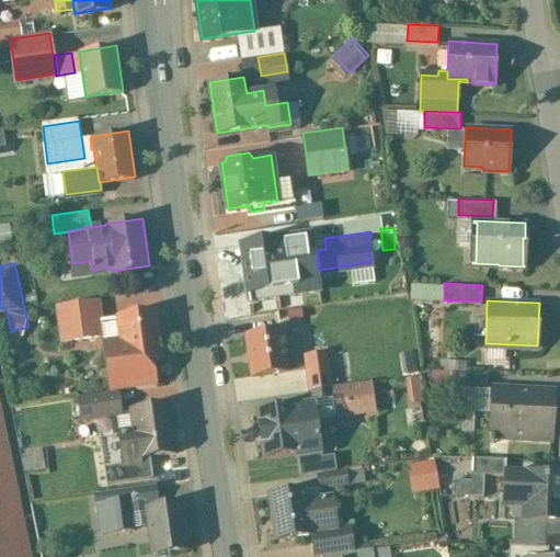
[(99,302),(77,305),(78,305),(80,327),(81,336),(103,333),(99,302)]
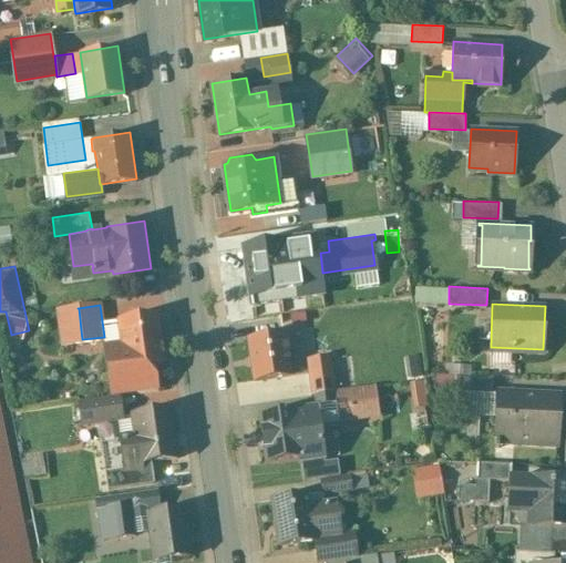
[(79,308),(69,310),(71,330),(81,330),(79,308)]
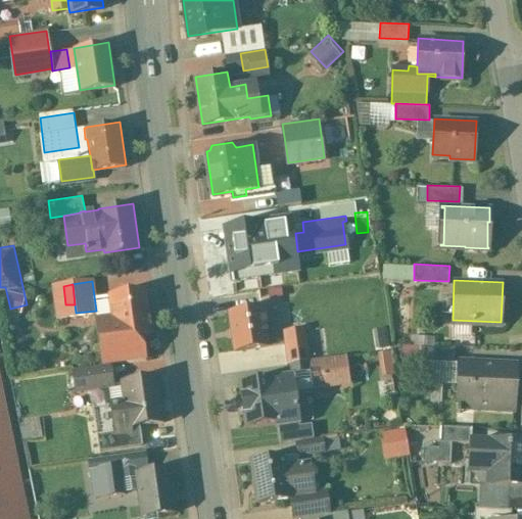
[(144,289),(103,295),(104,300),(111,299),(114,317),(98,319),(98,321),(100,321),(102,337),(101,338),(101,340),(102,340),(105,357),(103,357),(103,359),(144,354),(141,333),(150,331),(144,289)]
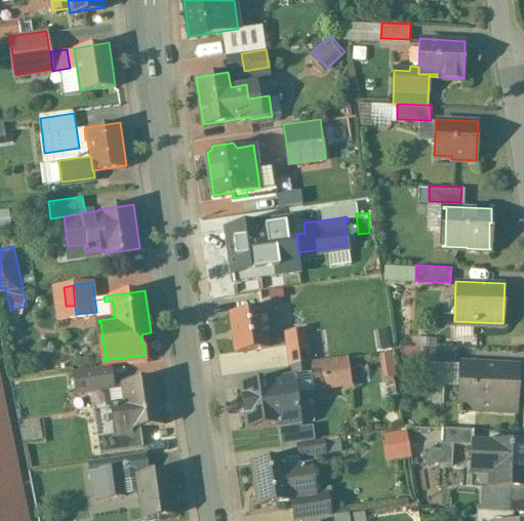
[(263,307),(231,312),(236,350),(269,345),(265,322),(273,321),(271,307),(264,308),(263,307)]
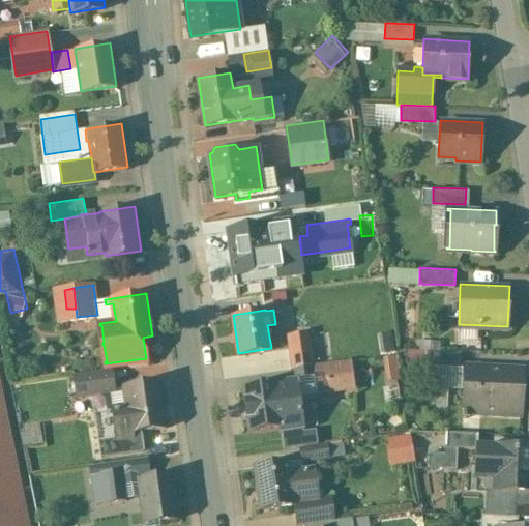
[(309,330),(288,333),(293,367),(314,363),(309,330)]
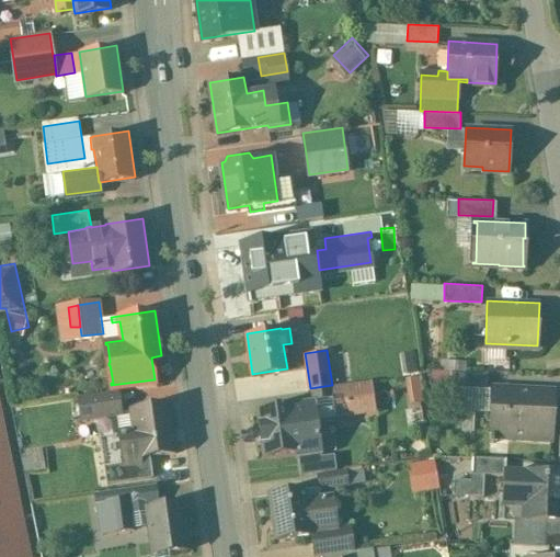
[(488,372),(452,370),(450,386),(488,387),(488,372)]
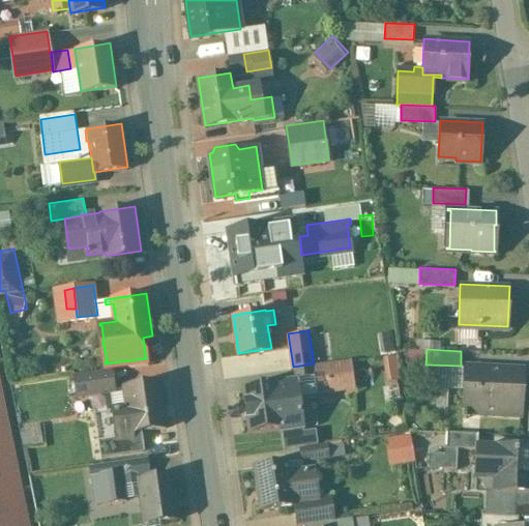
[(330,388),(354,385),(350,358),(335,360),(338,374),(334,375),(334,378),(328,379),(330,388)]
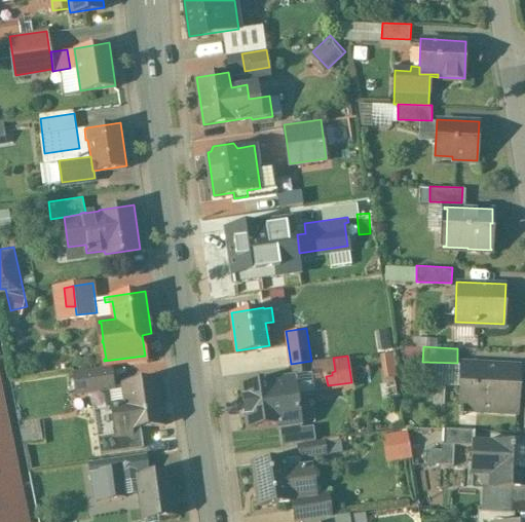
[(311,361),(291,364),(292,376),(295,375),(297,392),(328,385),(326,376),(332,375),(332,372),(335,371),(333,358),(311,361)]
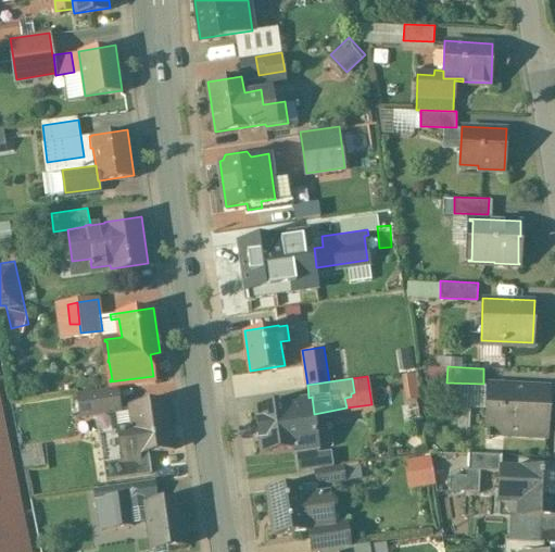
[(533,385),(489,383),(487,424),(486,424),(486,436),(489,437),(490,425),(489,425),(490,410),(503,411),(501,431),(546,434),(549,391),(532,390),(533,385)]
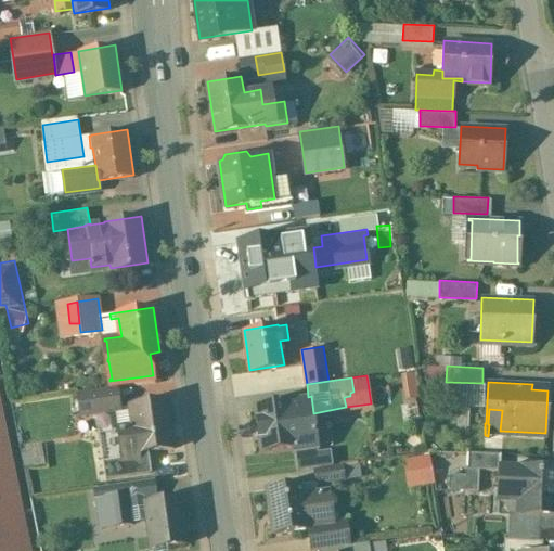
[(117,385),(78,391),(81,415),(120,409),(117,385)]
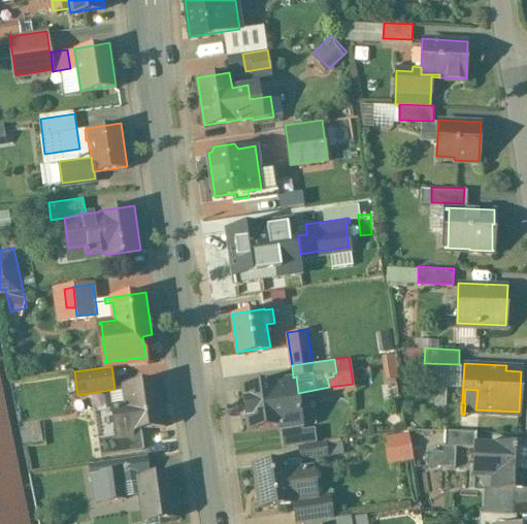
[(281,403),(299,400),(298,393),(296,377),(293,378),(289,378),(291,392),(280,394),(281,403)]
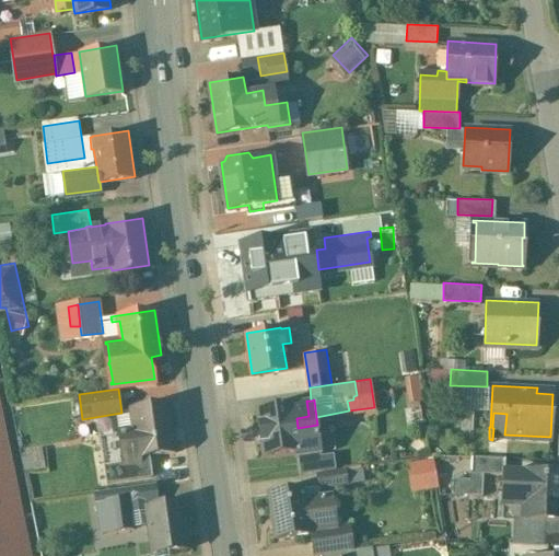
[(306,401),(257,409),(264,454),(295,450),(297,454),(299,454),(321,451),(317,425),(298,428),(297,418),(309,416),(306,401)]
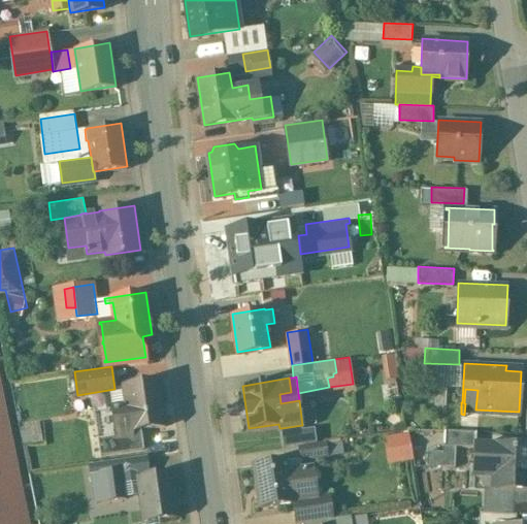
[(118,405),(112,406),(113,410),(96,413),(102,453),(142,447),(140,427),(165,424),(159,379),(124,385),(127,407),(119,408),(118,405)]
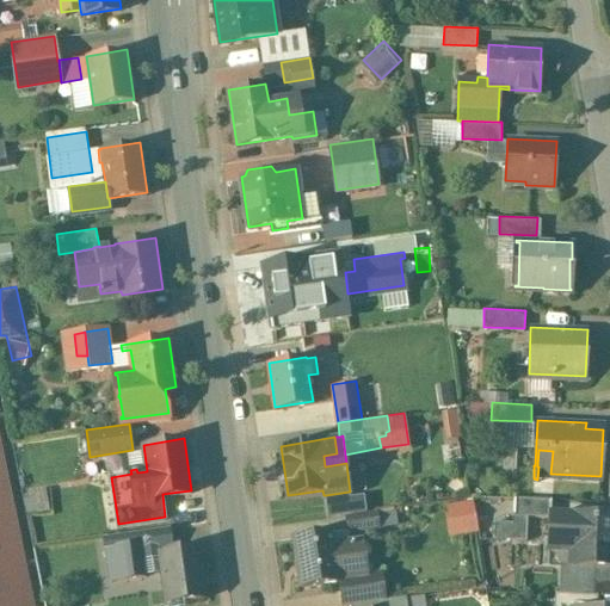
[(0,605),(32,605),(0,447),(0,605)]
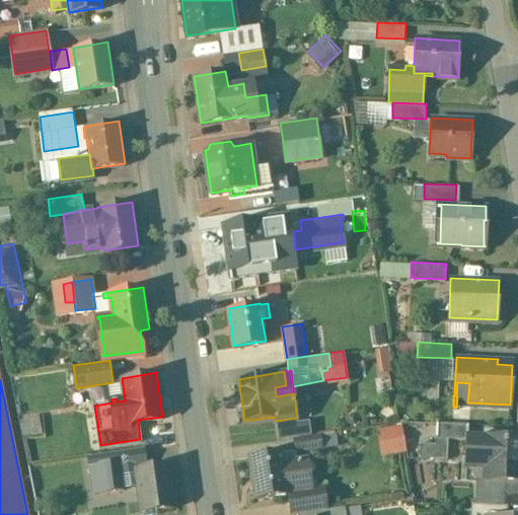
[(298,422),(297,418),(277,421),(279,438),(311,433),(309,420),(298,422)]
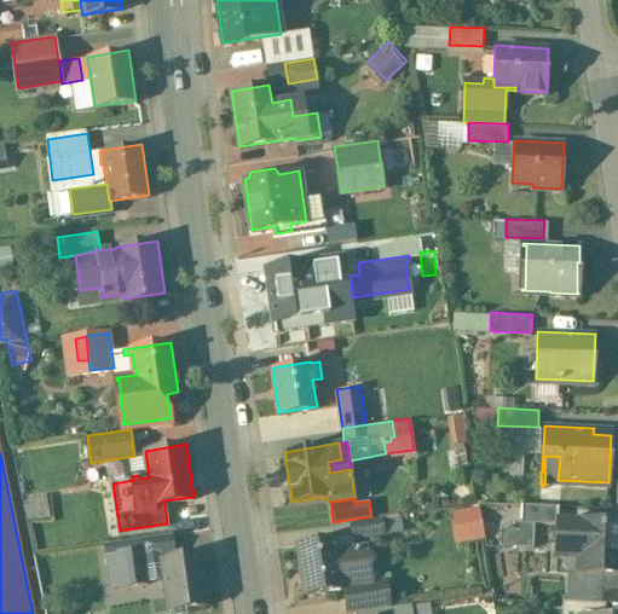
[(560,504),(538,503),(520,503),(520,520),(535,521),(558,522),(558,520),(559,505),(560,505),(560,504)]
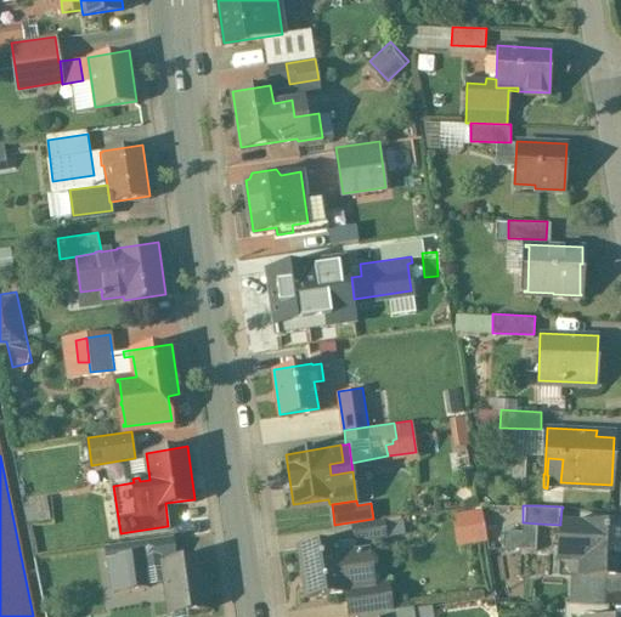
[(481,508),(452,510),(457,543),(487,538),(481,508)]
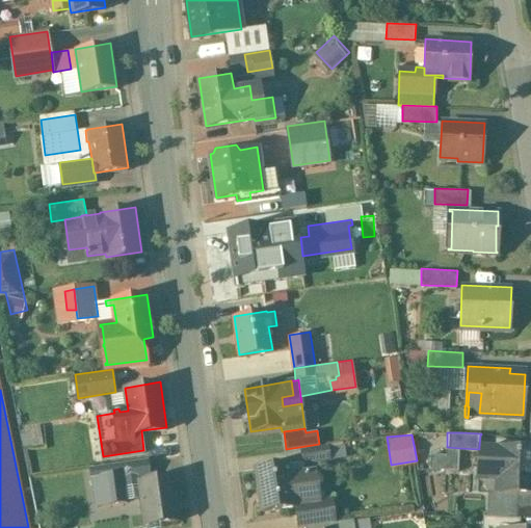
[(327,444),(301,448),(303,462),(329,457),(327,444)]
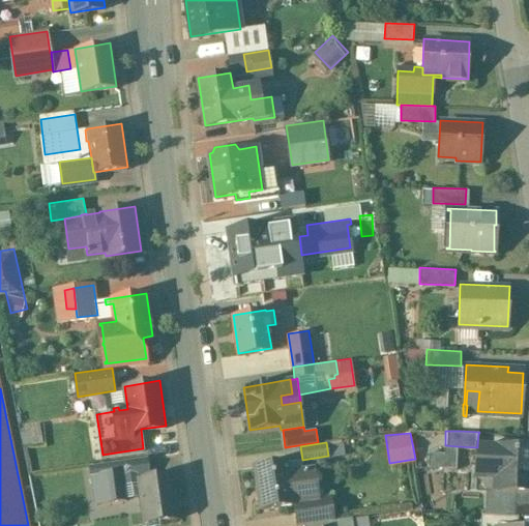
[(444,451),(429,450),(429,465),(457,467),(458,446),(445,445),(444,451)]
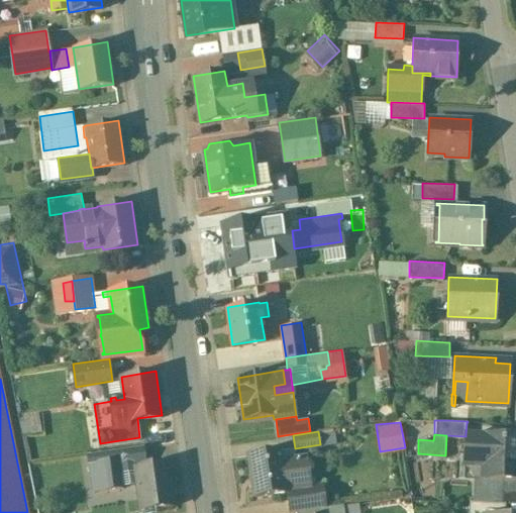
[(515,436),(466,434),(466,436),(465,454),(473,454),(472,464),(485,465),(485,477),(503,478),(515,478),(515,436)]
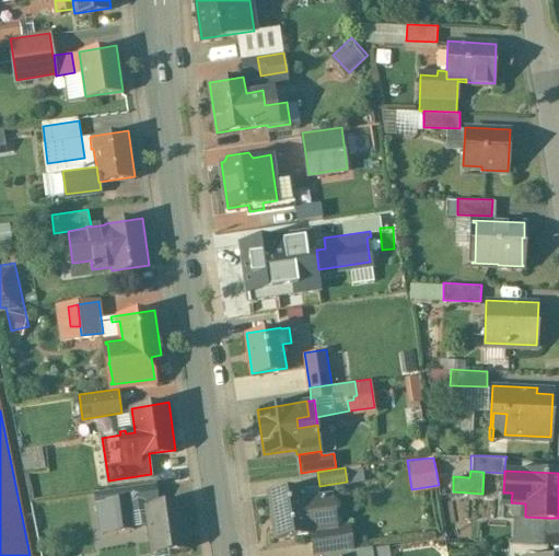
[(153,483),(128,486),(129,496),(130,501),(155,498),(153,483)]
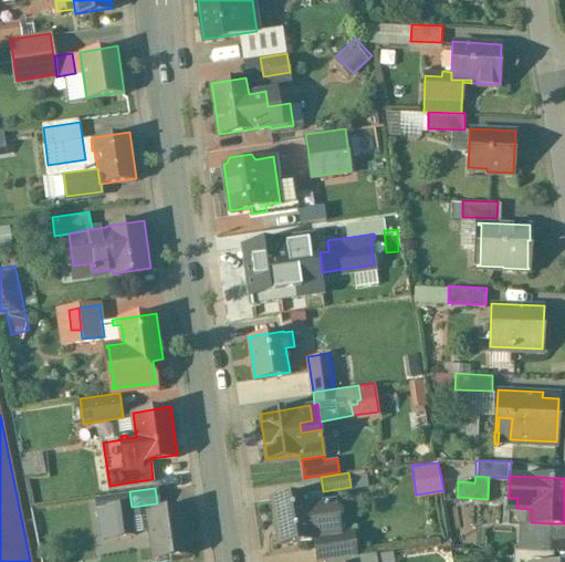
[(337,499),(310,502),(307,491),(272,496),(279,542),(314,538),(314,537),(314,536),(342,531),(337,499)]
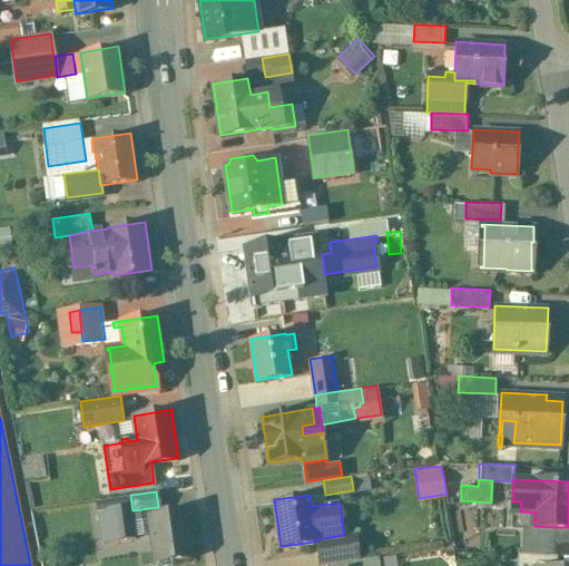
[(131,505),(109,508),(114,538),(136,536),(133,510),(131,505)]
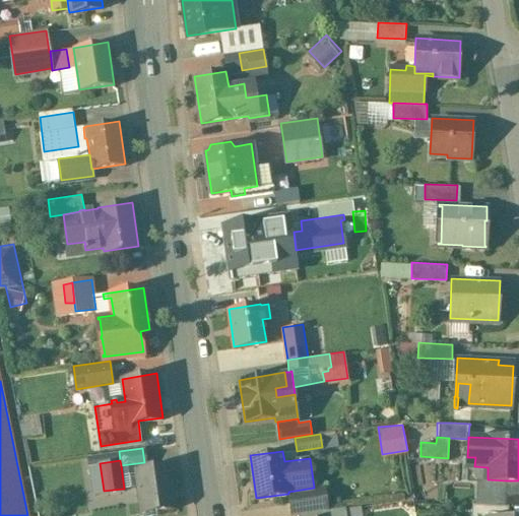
[(169,464),(136,469),(142,511),(175,507),(169,464)]
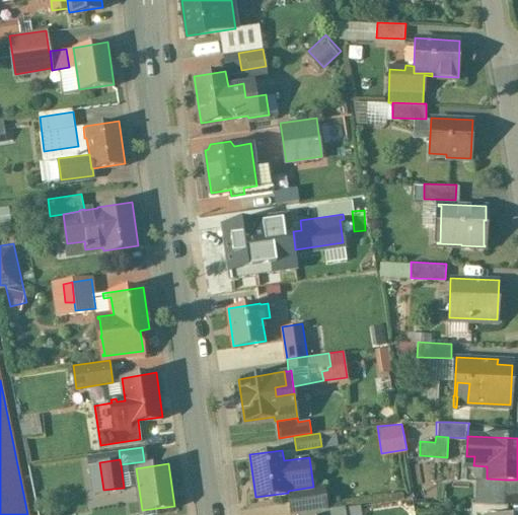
[(517,480),(505,480),(504,490),(517,490),(517,480)]
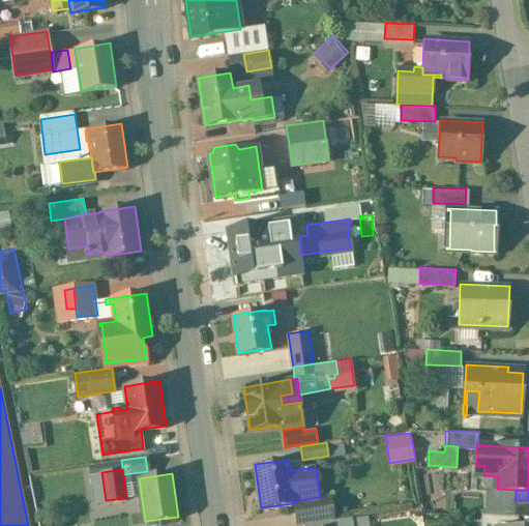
[(320,497),(294,501),(294,502),(294,503),(297,524),(334,518),(330,495),(320,497)]
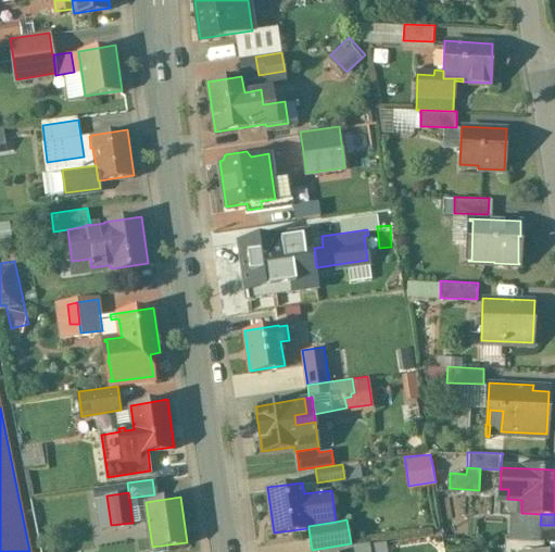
[(554,525),(540,525),(540,540),(544,540),(554,540),(554,525)]
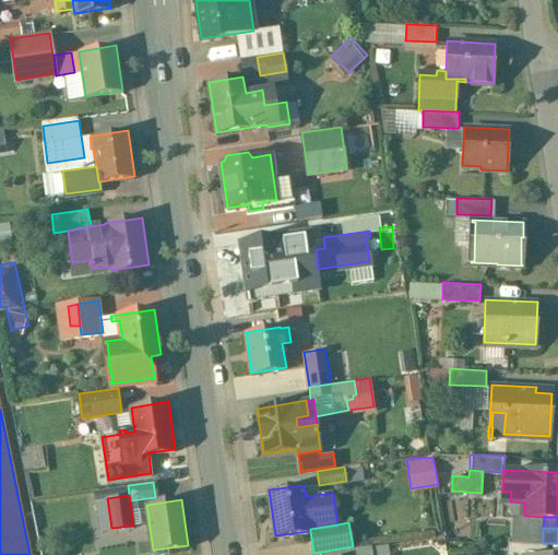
[(543,543),(513,542),(513,536),(508,536),(507,554),(546,554),(547,543),(543,543)]
